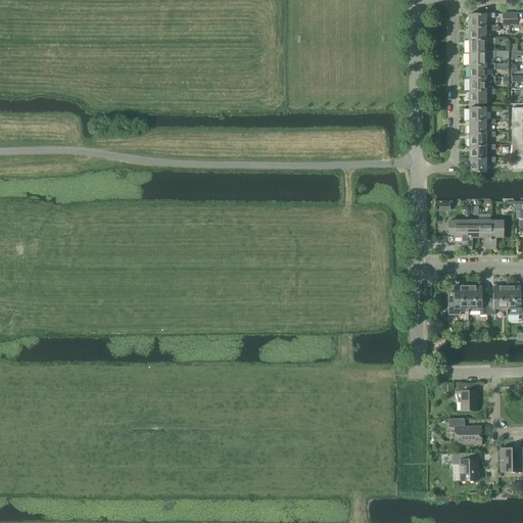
[(522,13),(516,14),(509,14),(509,27),(516,27),(516,20),(522,20),(522,13)]
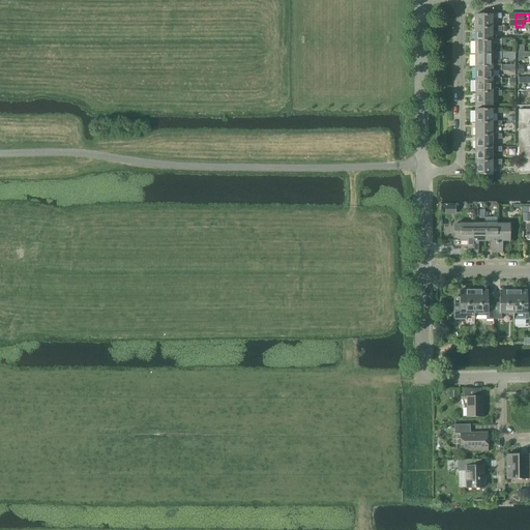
[(492,16),(475,16),(475,29),(492,29),(492,27),(492,19),(501,19),(501,15),(492,15),(492,16)]
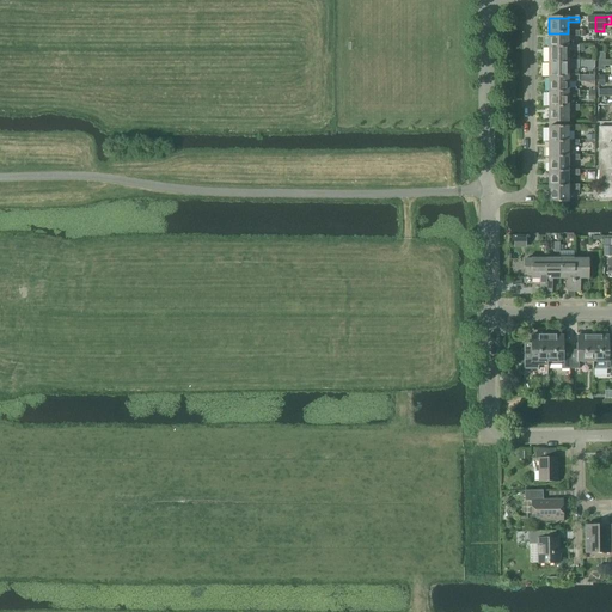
[(568,34),(549,34),(549,48),(568,48),(568,46),(568,37),(579,37),(579,31),(568,31),(568,34)]
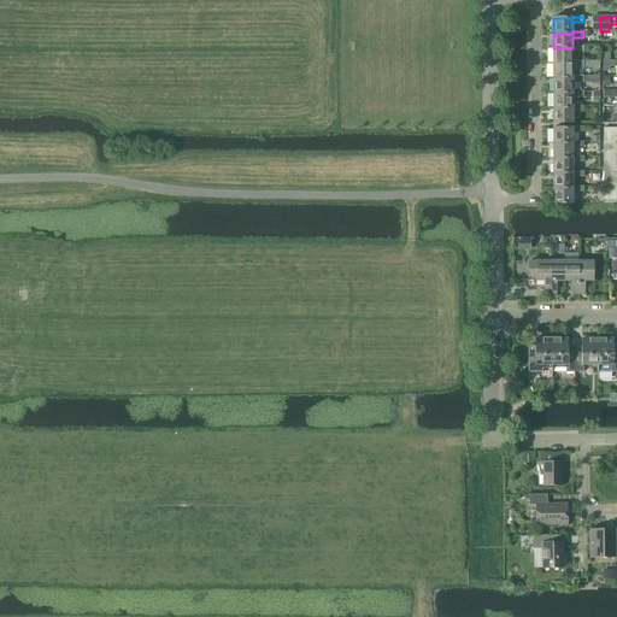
[(573,48),(553,48),(553,64),(573,64),(573,62),(573,52),(583,52),(583,47),(573,46),(573,48)]
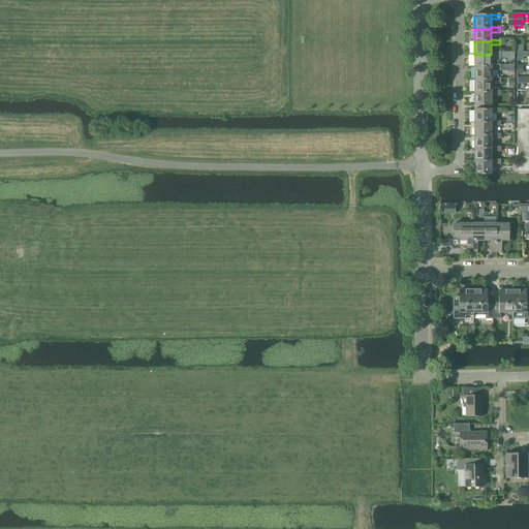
[(491,55),(474,55),(474,67),(491,67),(491,65),(491,59),(500,59),(500,53),(491,53),(491,55)]
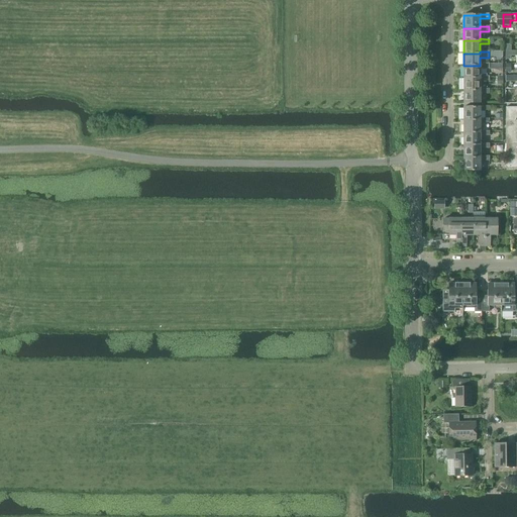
[(480,66),(463,66),(463,79),(480,79),(480,77),(480,69),(489,69),(489,70),(494,70),(494,65),(489,65),(489,64),(480,64),(480,66)]
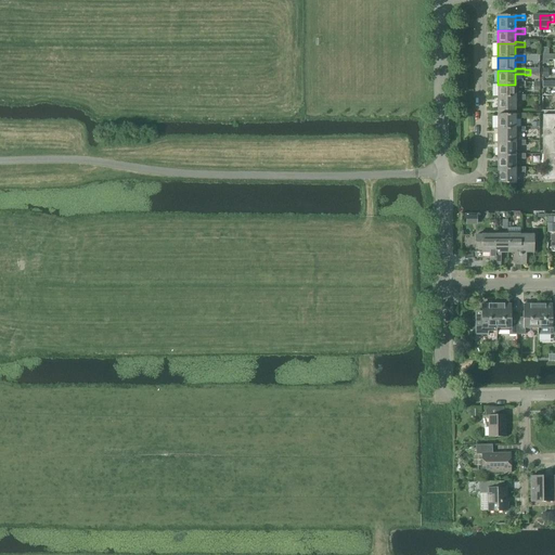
[(515,85),(498,85),(498,98),(515,98),(515,95),(515,88),(525,88),(525,82),(515,82),(515,85)]
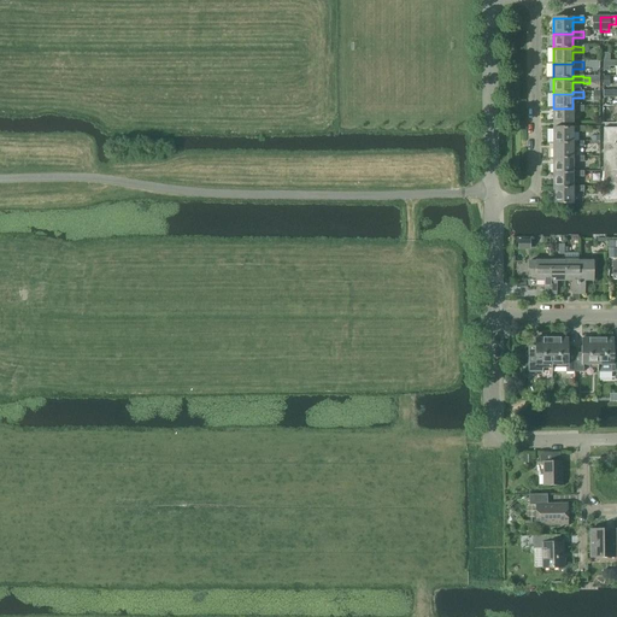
[(573,109),(553,109),(553,124),(573,123),(573,112),(583,112),(583,106),(573,106),(573,109)]
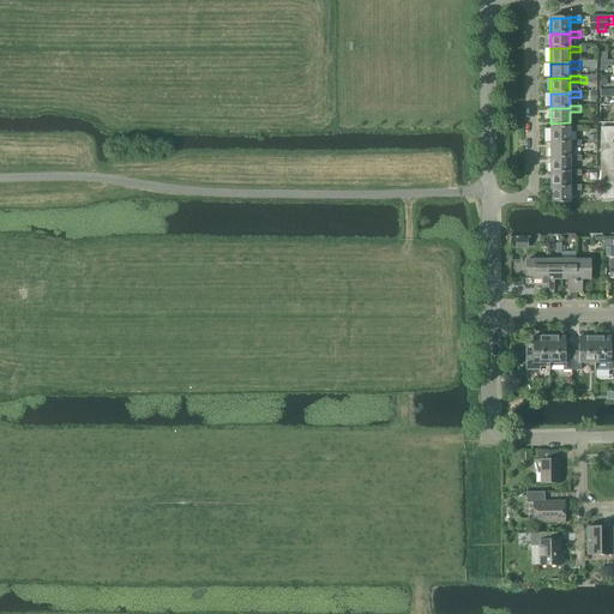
[(570,144),(570,142),(570,132),(581,132),(581,126),(570,126),(570,127),(551,128),(551,144),(570,144)]
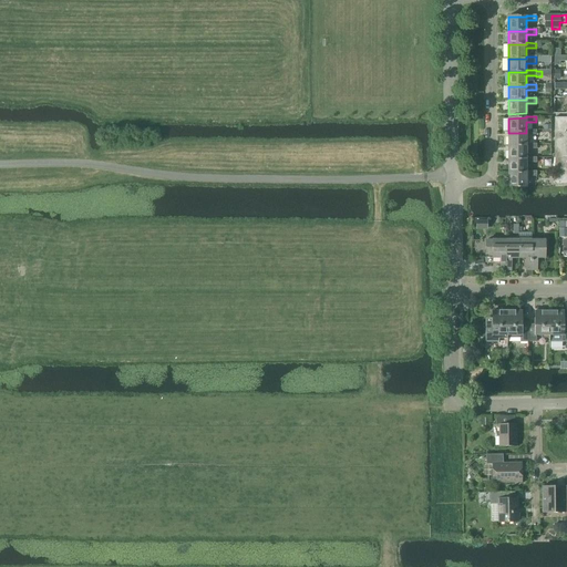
[(526,146),(526,144),(526,136),(536,136),(536,131),(526,131),(526,133),(508,133),(508,146),(526,146)]
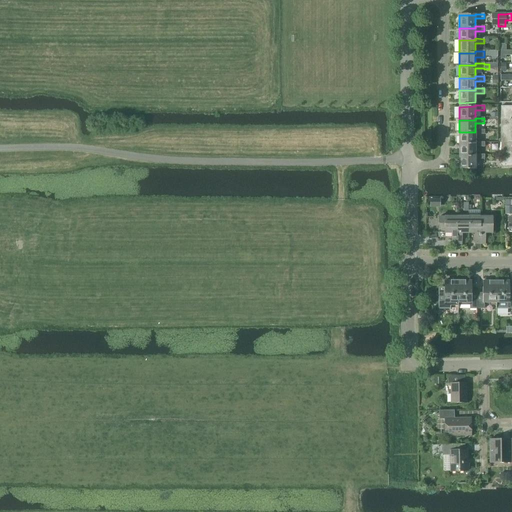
[(475,144),(475,143),(475,135),(484,135),(484,130),(475,130),(475,132),(459,132),(459,144),(475,144)]
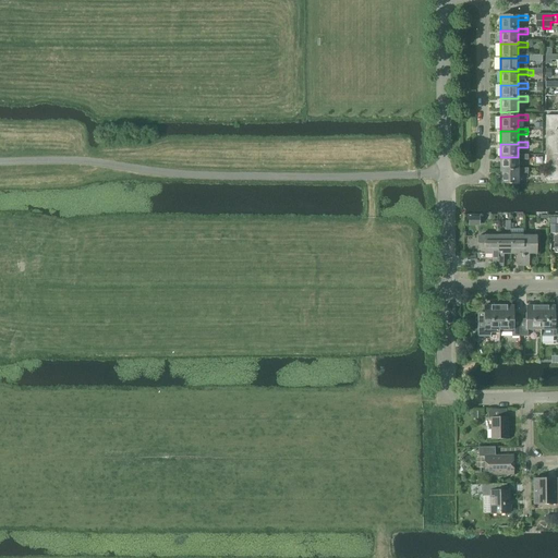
[(518,169),(518,160),(528,160),(528,156),(518,156),(518,157),(500,157),(500,171),(518,171),(518,169)]
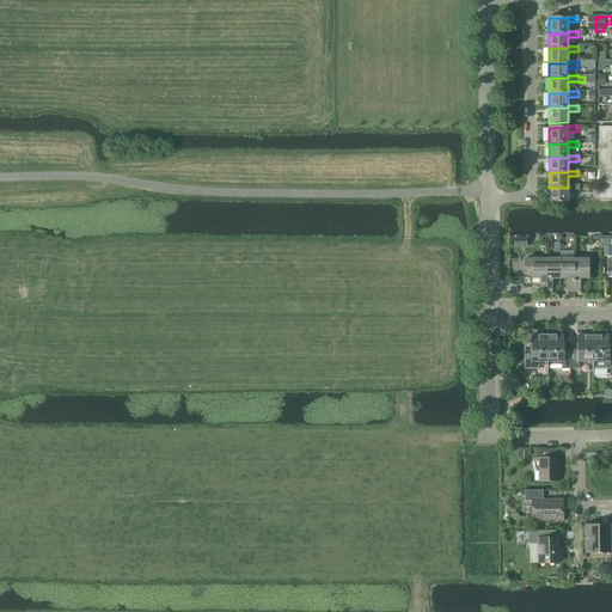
[(568,188),(549,188),(549,202),(569,202),(568,190),(579,190),(579,185),(568,185),(568,188)]
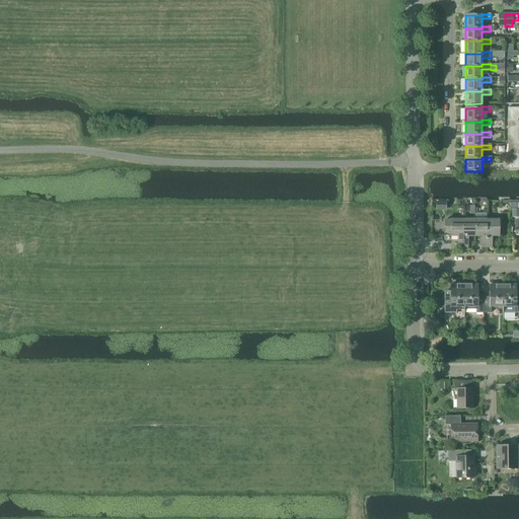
[(450,220),(444,220),(444,236),(450,236),(457,236),(457,247),(462,247),(462,220),(450,220)]
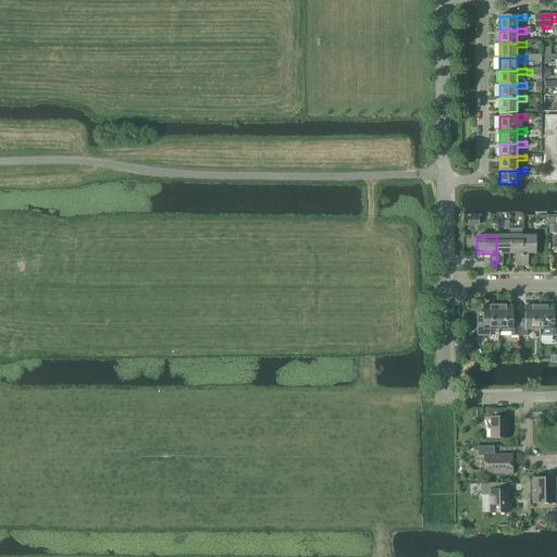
[(509,236),(496,236),(496,265),(502,265),(502,254),(509,254),(509,236)]
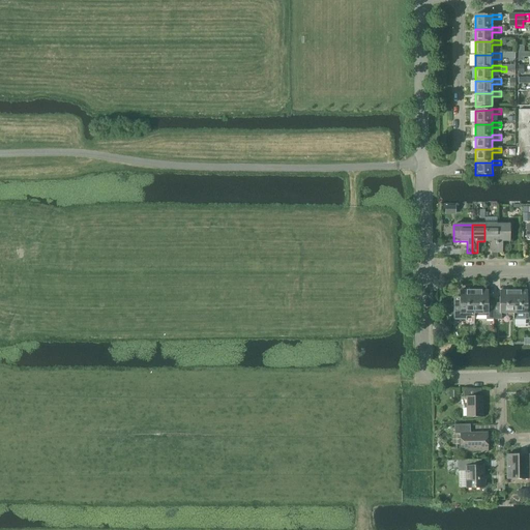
[(497,225),(484,225),(484,241),(492,241),(492,253),(497,253),(497,225)]
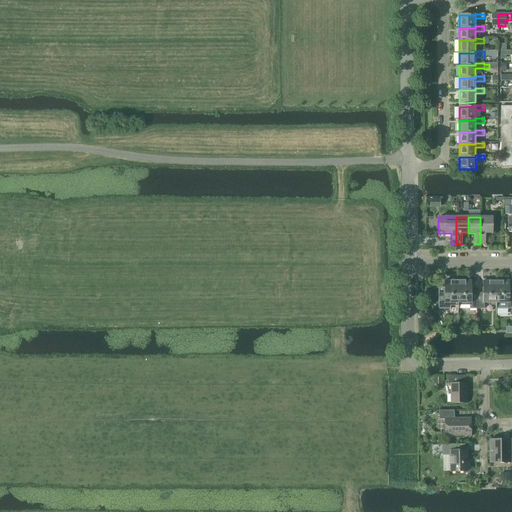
[(492,217),(480,217),(480,244),(485,244),(485,233),(492,233),(492,217)]
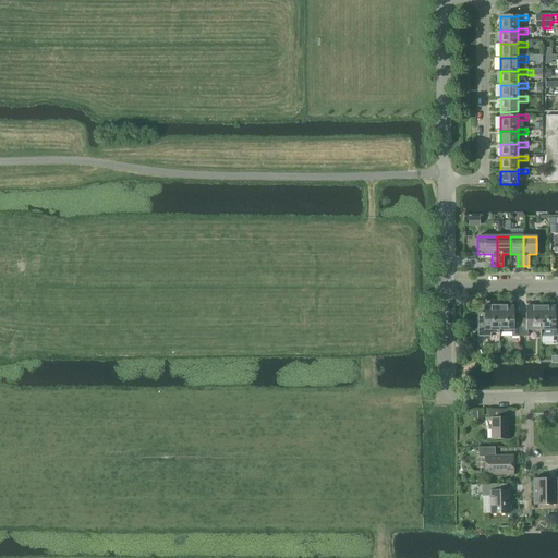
[(485,316),(477,316),(477,319),(477,337),(486,337),(490,337),(490,334),(498,334),(498,332),(498,330),(498,306),(485,306),(485,316)]
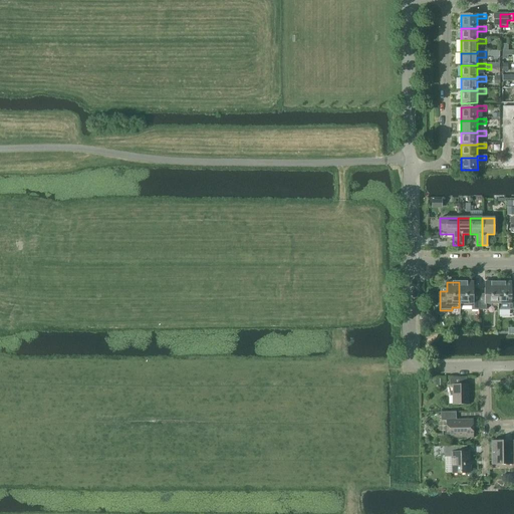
[(473,282),(459,282),(459,304),(459,306),(472,306),(472,310),(479,310),(479,294),(473,294),(473,282)]
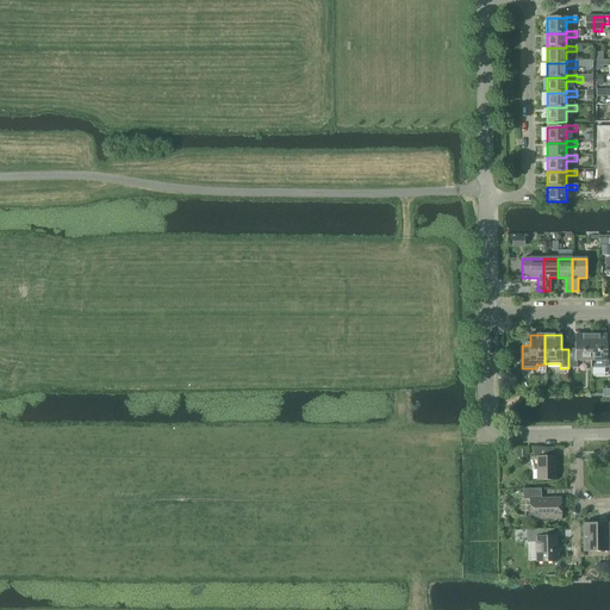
[(576,349),(568,349),(568,368),(576,368),(576,361),(582,361),(591,361),(591,335),(576,335),(576,349)]
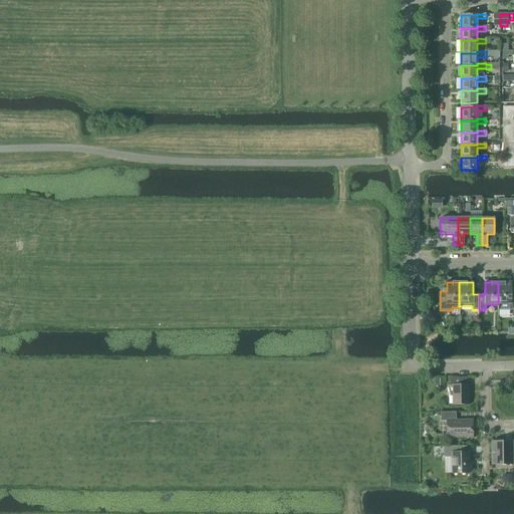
[(511,282),(498,282),(498,304),(498,306),(498,310),(509,310),(513,310),(513,293),(511,294),(511,282)]
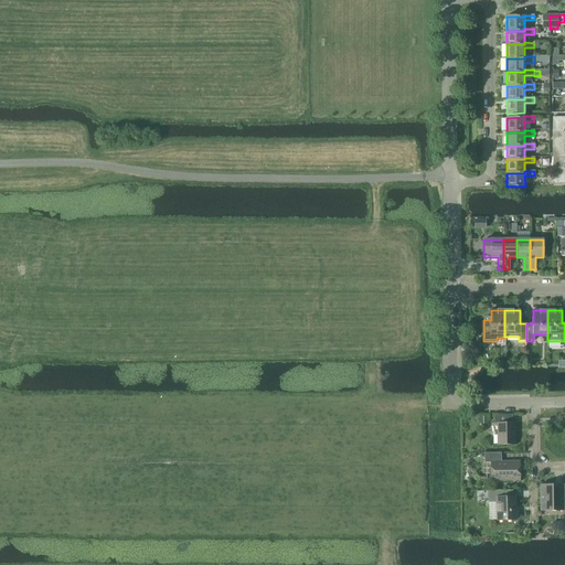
[(513,423),(513,415),(494,415),(494,423),(498,423),(498,445),(514,445),(514,423),(513,423)]
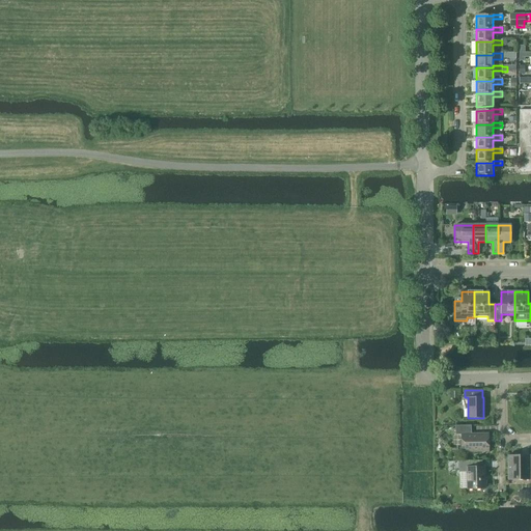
[(487,434),(471,434),(471,425),(455,426),(455,435),(462,435),(462,452),(487,452),(487,434)]
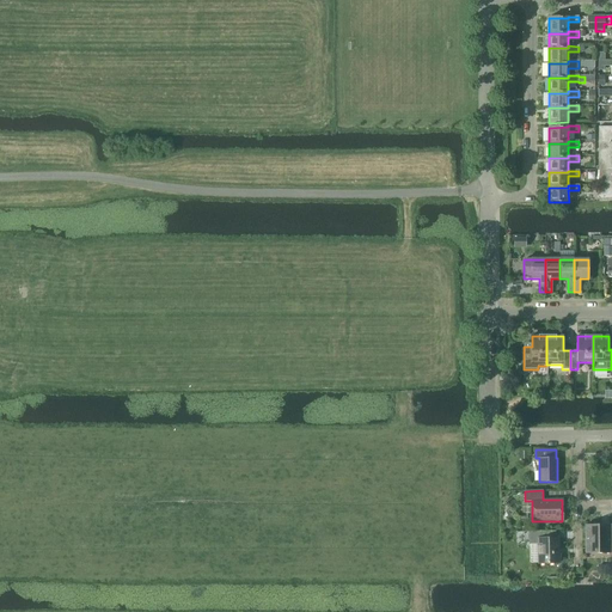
[(585,554),(611,554),(610,525),(585,526),(585,554)]
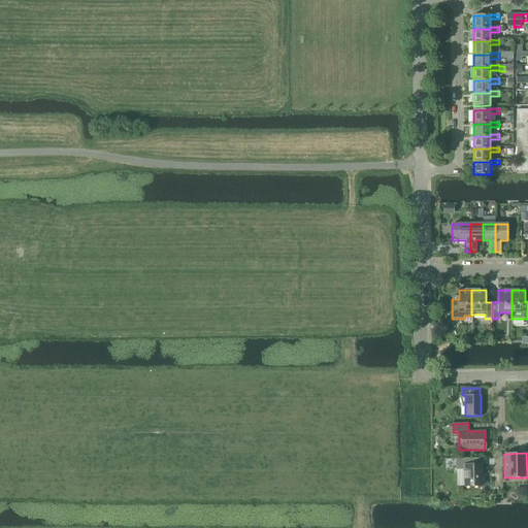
[(469,459),(456,459),(456,470),(464,470),(464,487),(482,486),(482,464),(480,464),(479,458),(469,459)]
